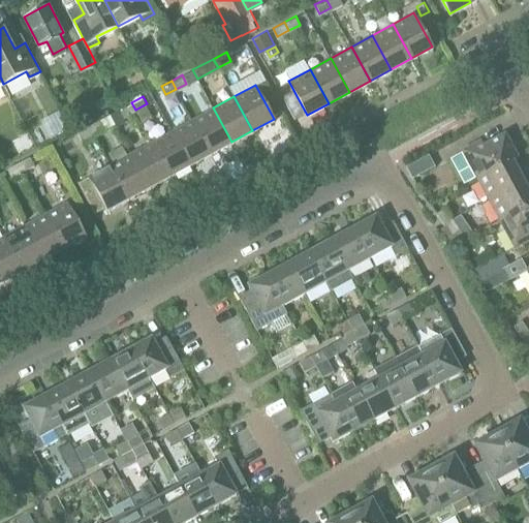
[(135,110),(131,102),(119,109),(124,116),(135,110)]
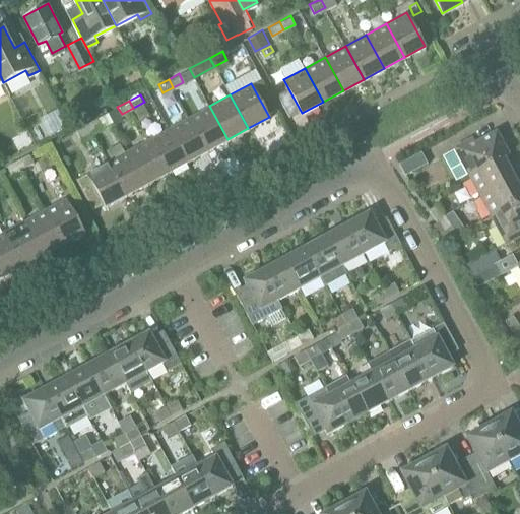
[(209,106),(189,117),(207,150),(228,139),(209,106)]
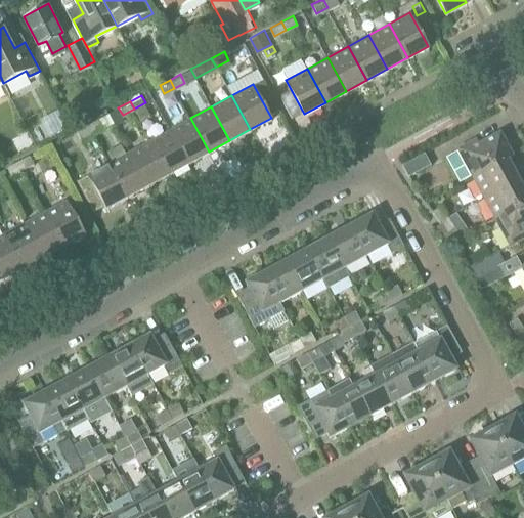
[(116,123),(110,112),(87,123),(92,132),(106,124),(107,127),(116,123)]
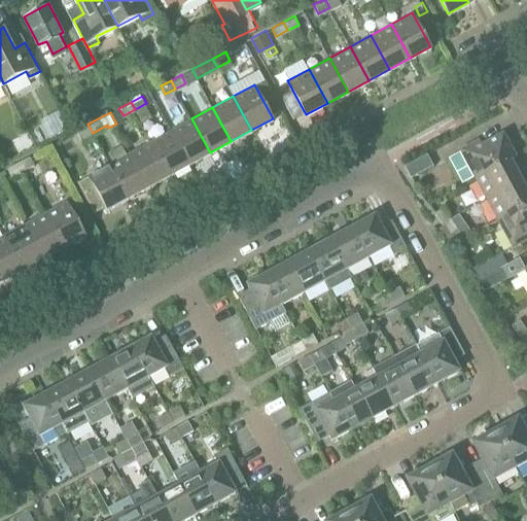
[(210,152),(191,118),(171,130),(189,164),(210,152)]
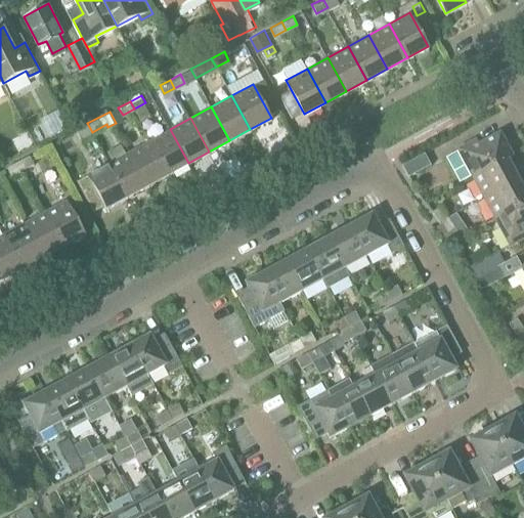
[(92,132),(87,123),(76,129),(81,137),(92,132)]
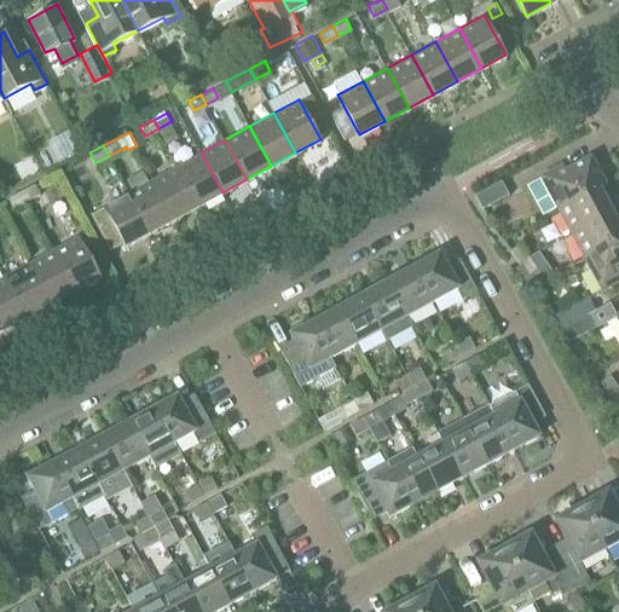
[(201,153),(177,166),(198,206),(223,192),(201,153)]
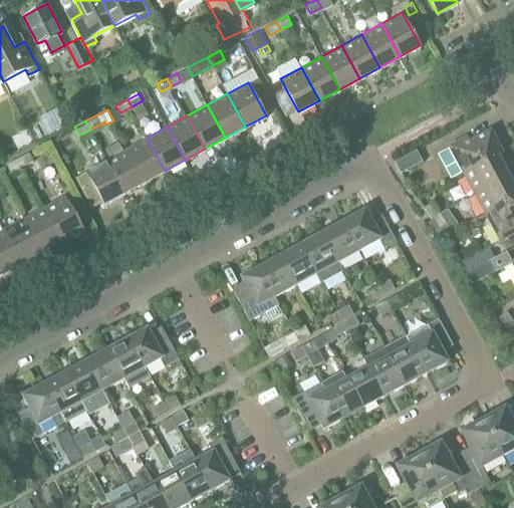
[(490,129),(470,140),(467,135),(440,149),(454,174),(463,169),(464,171),(497,153),(502,151),(490,129)]
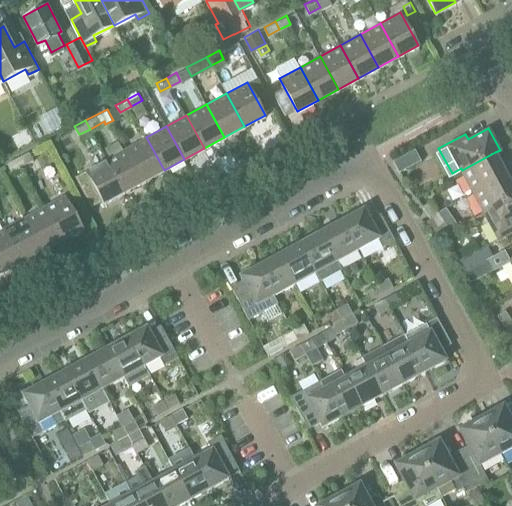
[(146,137),(126,148),(144,181),(164,170),(146,137)]
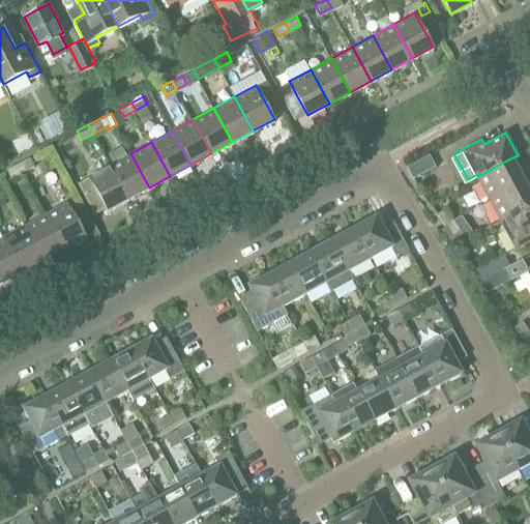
[(406,165),(412,175),(413,176),(436,164),(430,152),(406,165)]
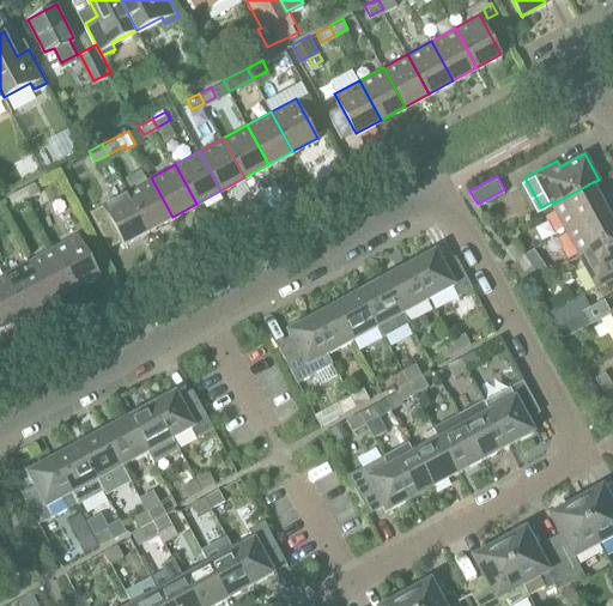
[(173,217),(151,177),(127,189),(149,230),(173,217)]
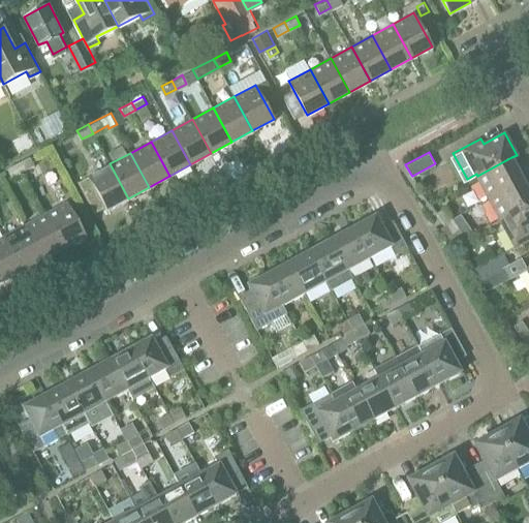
[(39,176),(33,164),(29,155),(18,161),(23,170),(28,182),(39,176)]
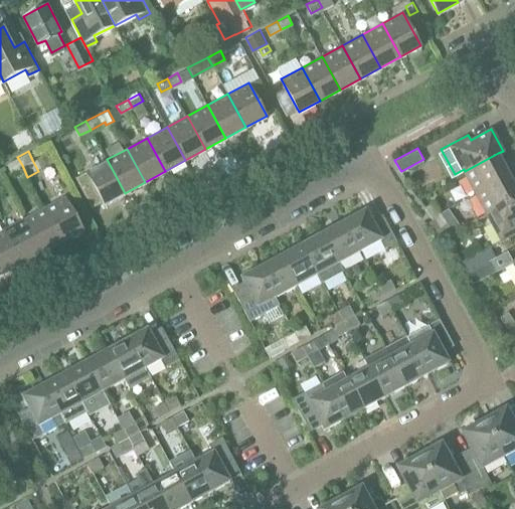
[(498,153),(465,171),(476,191),(508,173),(498,153)]
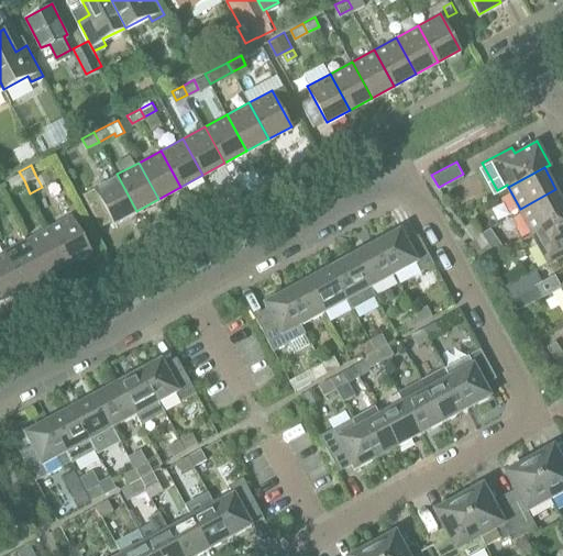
[(24,180),(19,171),(7,178),(12,187),(24,180)]
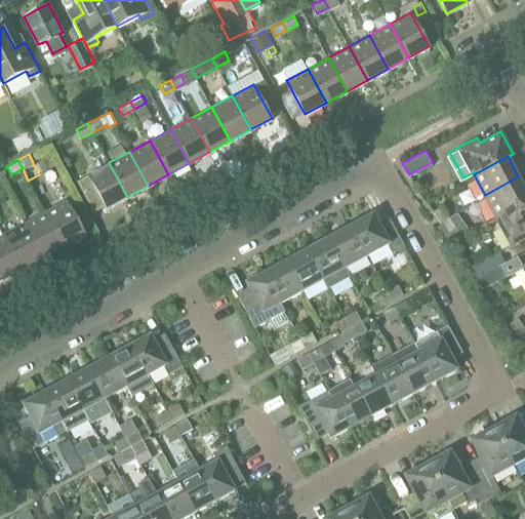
[(127,197),(109,162),(87,174),(106,208),(127,197)]
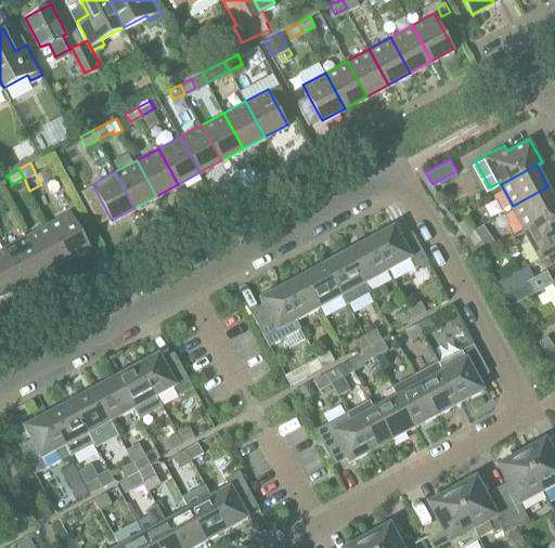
[(554,199),(547,186),(513,206),(524,227),(554,210),(554,199)]
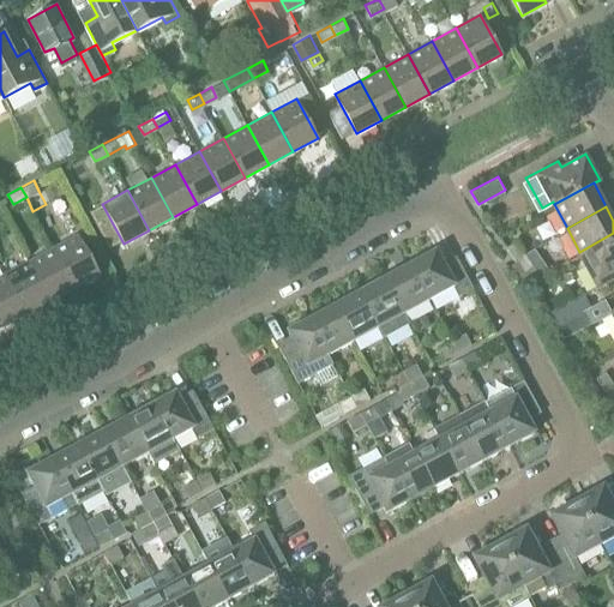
[(613,233),(579,252),(597,284),(613,275),(613,233)]
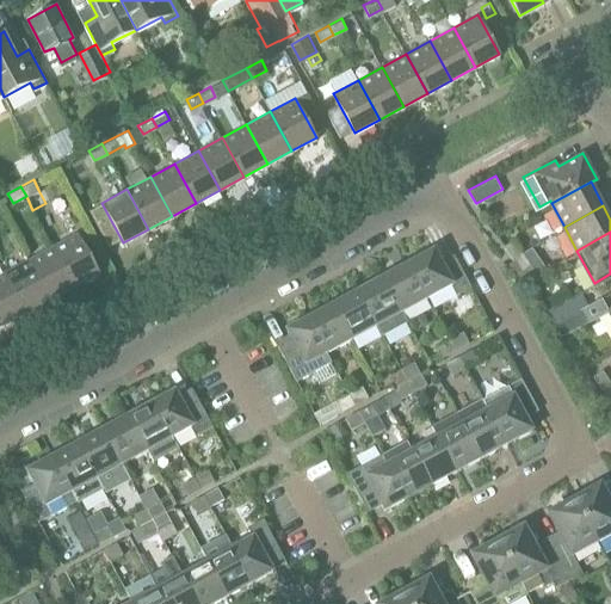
[(78,233),(53,246),(74,285),(99,272),(78,233)]
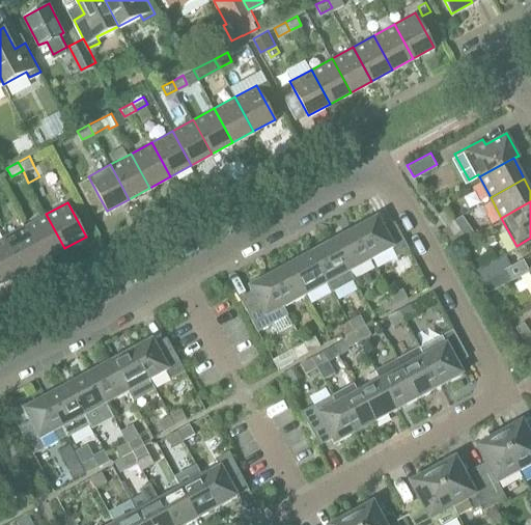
[(445,223),(453,218),(446,208),(438,213),(445,223)]
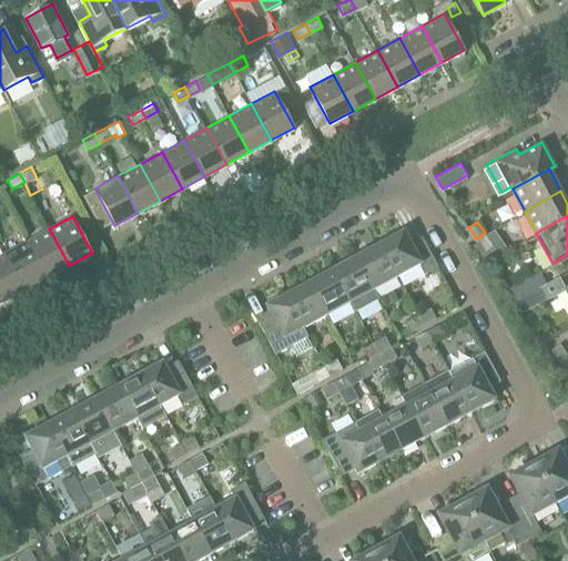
[(69,265),(49,228),(27,241),(47,277),(69,265)]
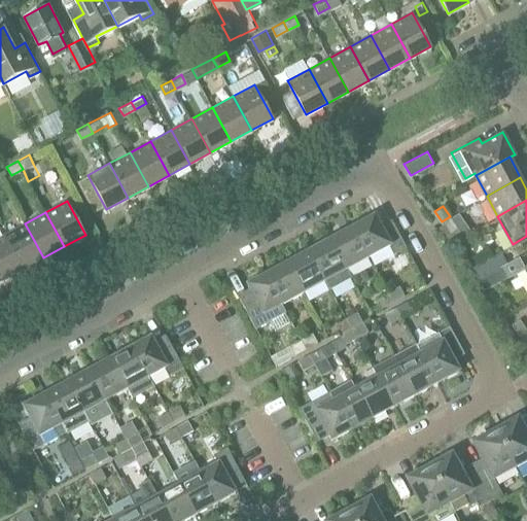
[(352,226),(367,255),(389,243),(394,251),(406,245),(391,218),(380,223),(375,213),(352,226)]
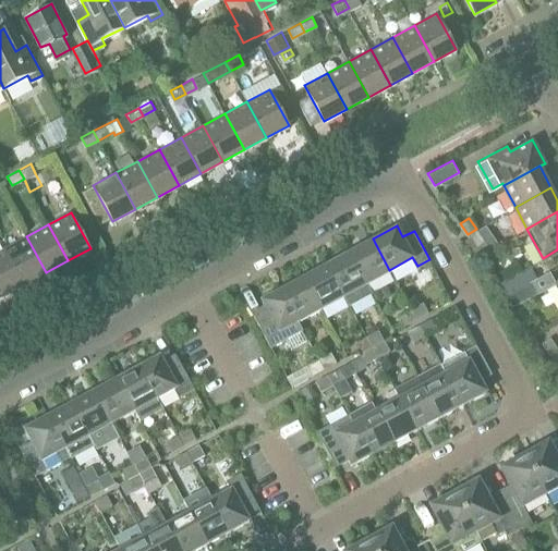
[(484,240),(476,229),(468,234),(476,246),(484,240)]
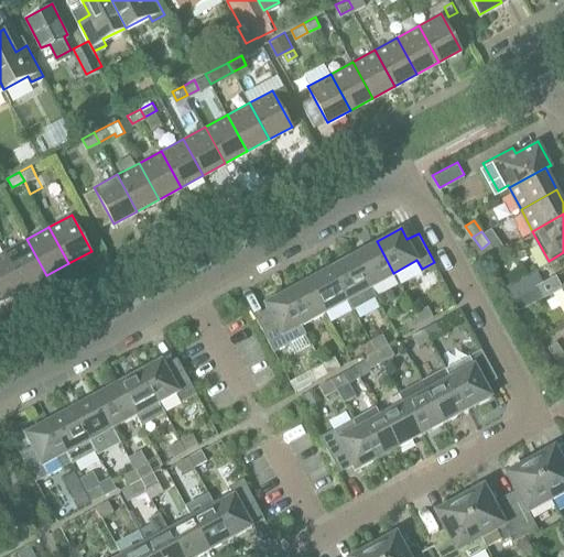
[(26,239),(4,251),(24,287),(46,275),(26,239)]
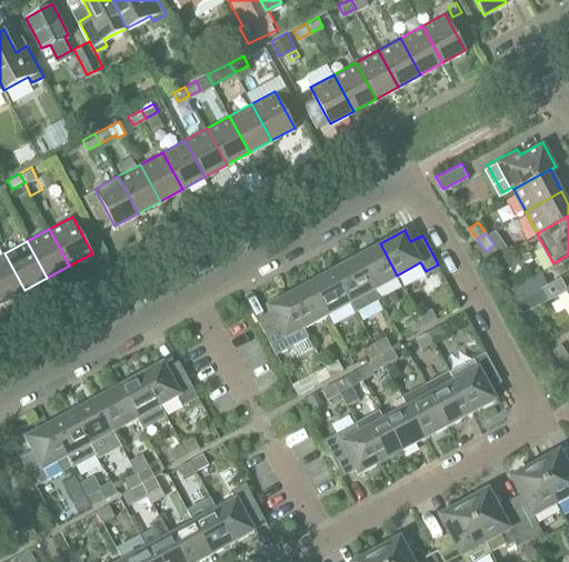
[(380,243),(357,256),(379,297),(380,295),(375,287),(397,276),(380,243)]
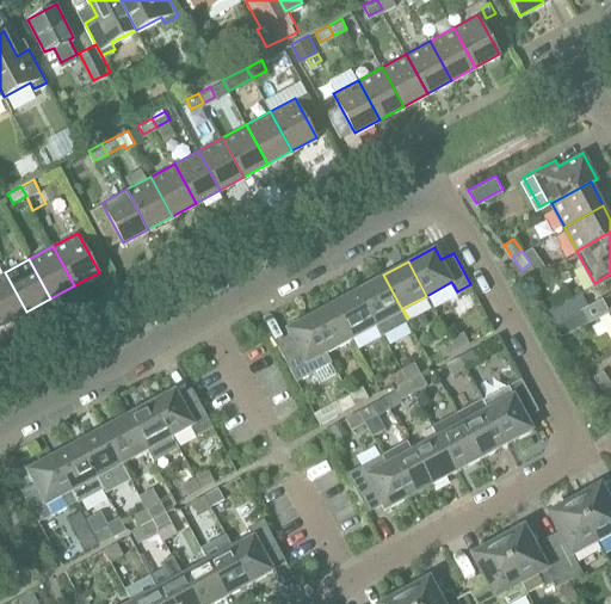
[(5,272),(0,273),(0,320),(2,325),(26,312),(5,272)]
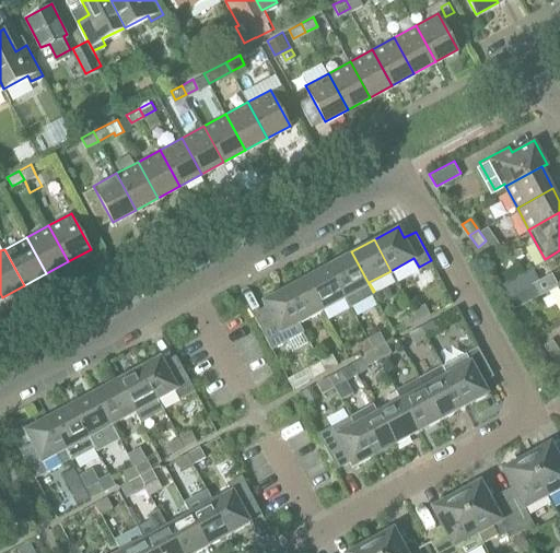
[(373,292),(351,251),(328,265),(345,295),(346,295),(351,303),(373,292)]
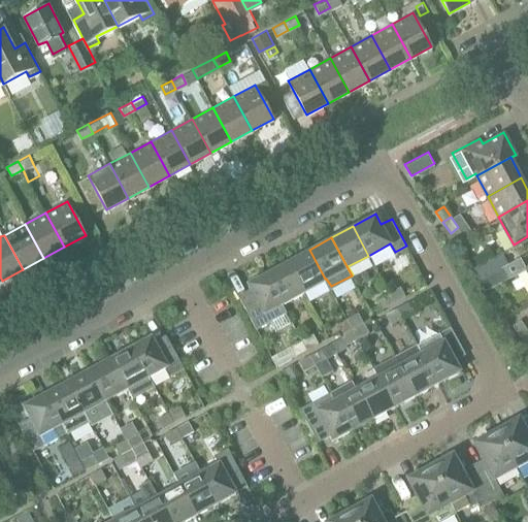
[(325,279),(309,250),(288,261),(303,291),(325,279)]
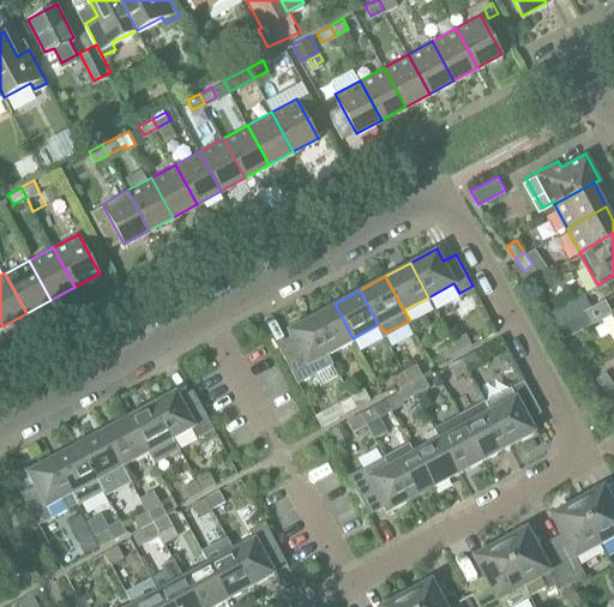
[(555,324),(582,310),(575,296),(548,311),(555,324)]
